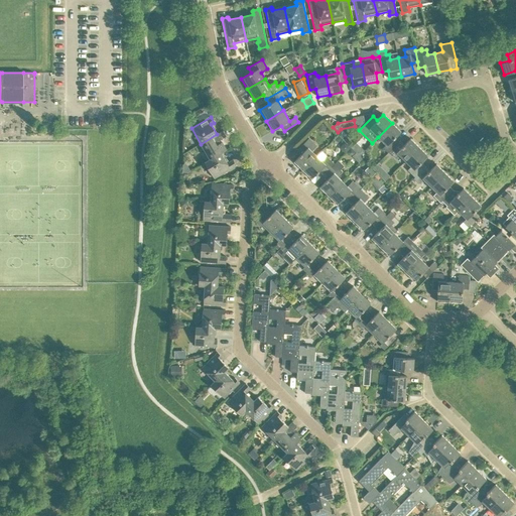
[(388,153),(389,152),(397,144),(393,140),(401,132),(392,123),(378,137),(386,144),(383,148),(388,153)]
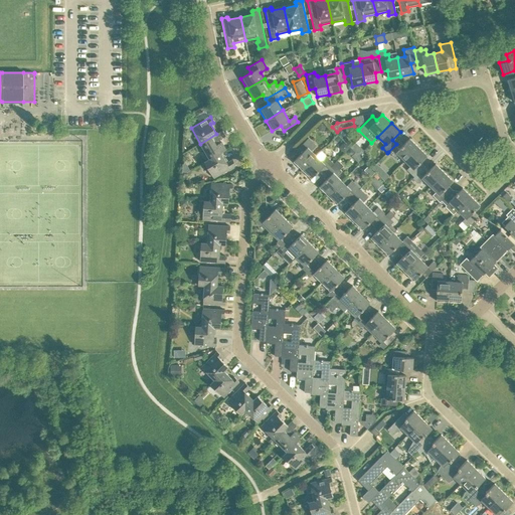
[(200,144),(209,159),(220,153),(226,150),(221,142),(220,143),(218,140),(225,136),(222,131),(216,134),(200,144)]
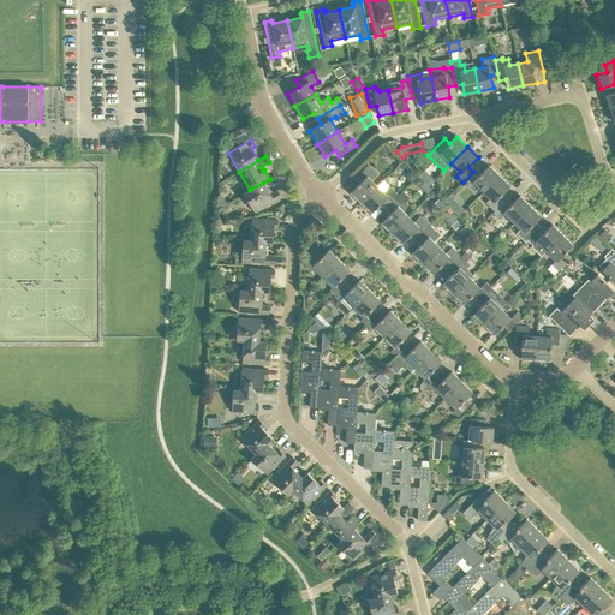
[(350,193),(360,203),(377,186),(371,180),(377,174),(368,165),(354,179),(359,184),(350,193)]
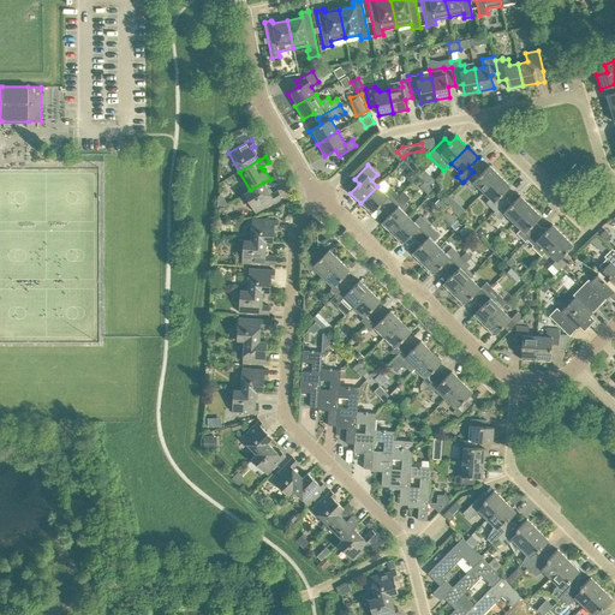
[(477,185),(483,192),(500,175),(489,166),(482,173),(477,167),(473,172),(464,181),(472,190),(477,185)]
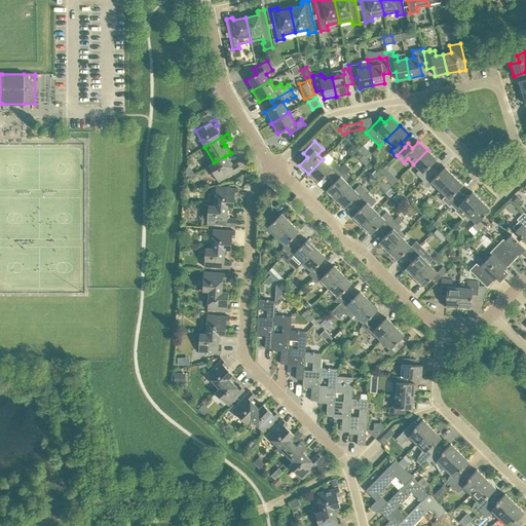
[(372,153),(364,146),(359,151),(367,159),(372,153)]
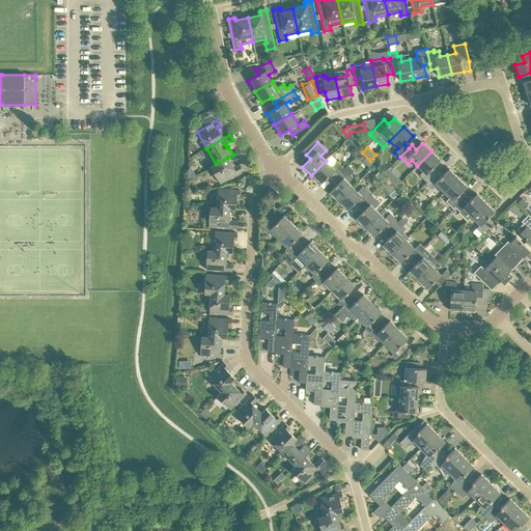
[(419,175),(426,183),(438,171),(434,167),(440,161),(431,151),(417,166),(423,171),(419,175)]
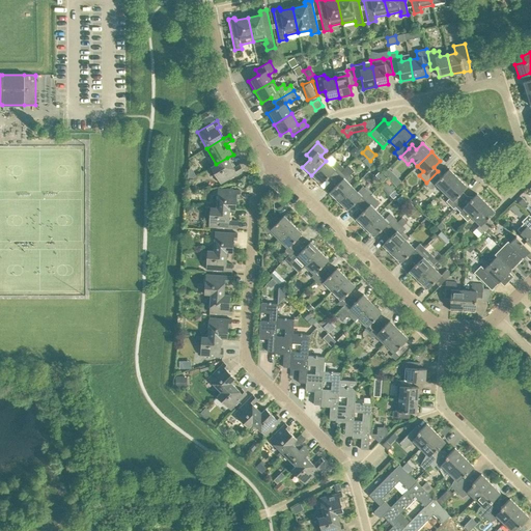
[(216,164),(211,167),(220,184),(243,170),(240,164),(233,168),(227,158),(216,164)]
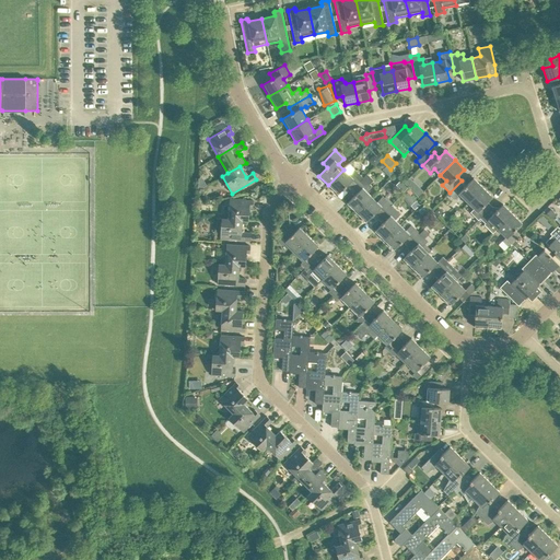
[(395,174),(386,166),(382,170),(391,178),(395,174)]
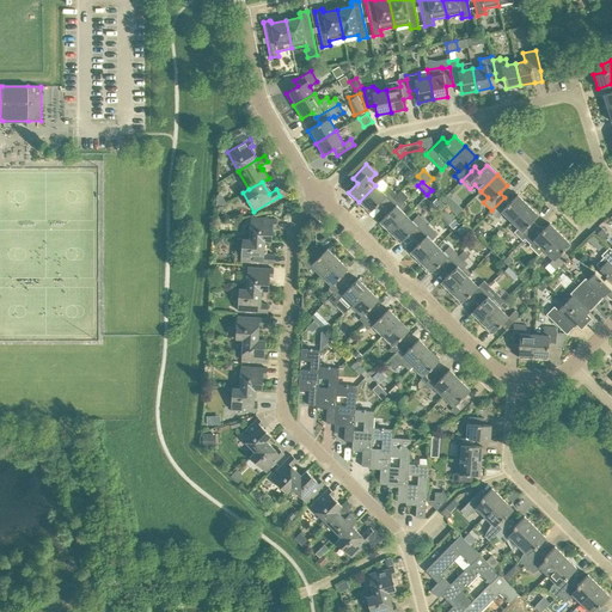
[(378,203),(383,208),(397,195),(387,185),(381,191),(375,185),(359,202),(369,213),(378,203)]
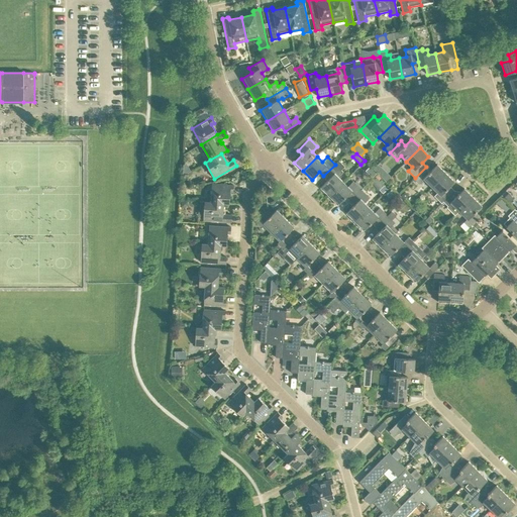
[(320,188),(328,197),(343,182),(338,178),(343,173),(340,170),(344,167),(338,161),(335,165),(323,176),(327,180),(320,188)]
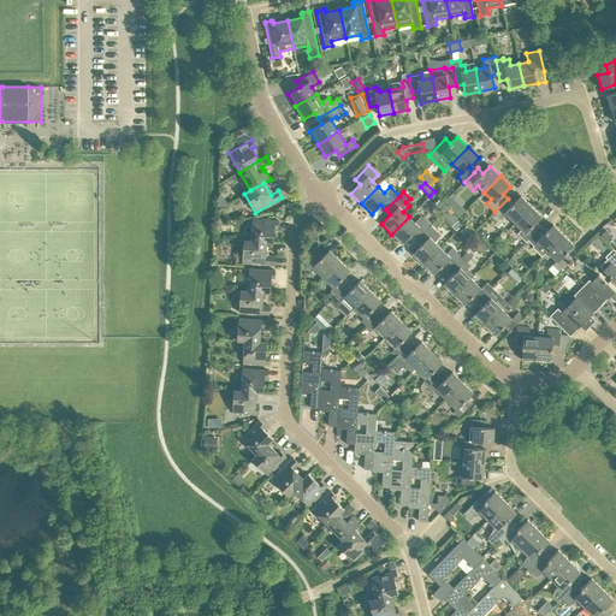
[(505,213),(515,223),(531,207),(521,196),(513,203),(508,199),(495,212),(493,213),(499,219),(505,213)]
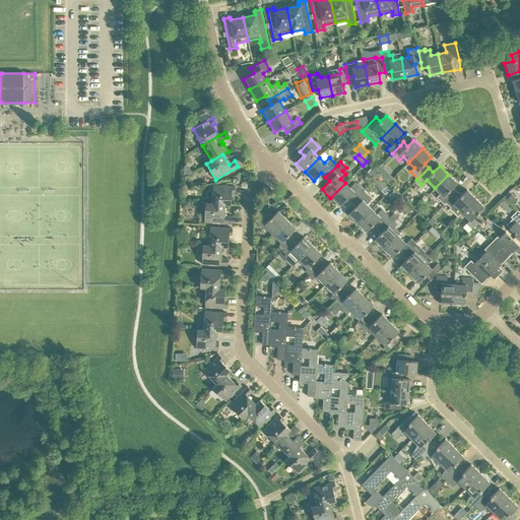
[(386,169),(382,174),(389,180),(393,175),(386,169)]
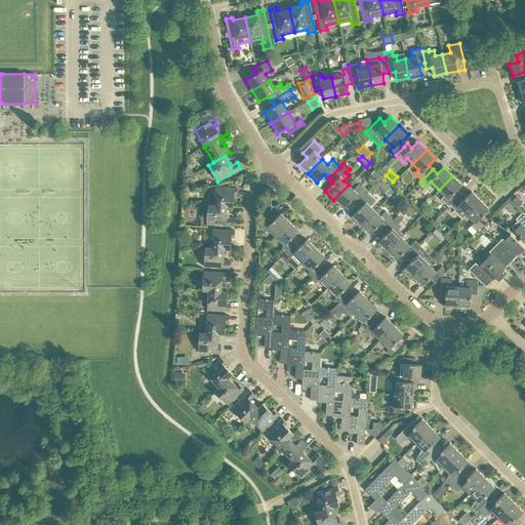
[(448,206),(450,205),(457,197),(453,193),(461,185),(452,176),(439,190),(444,196),(441,199),(448,206)]
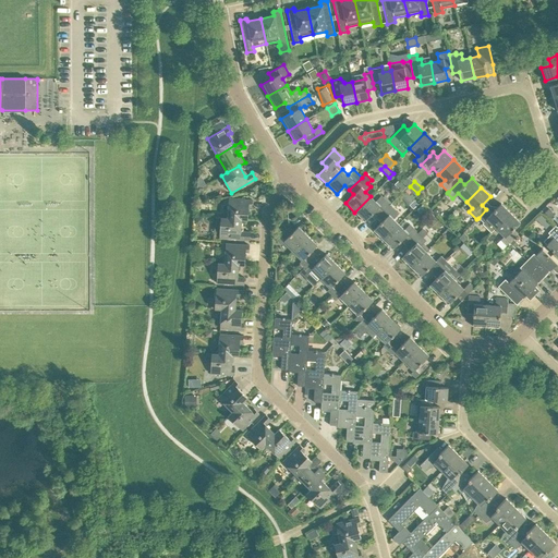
[(409,190),(401,197),(403,199),(411,192),(409,190)]
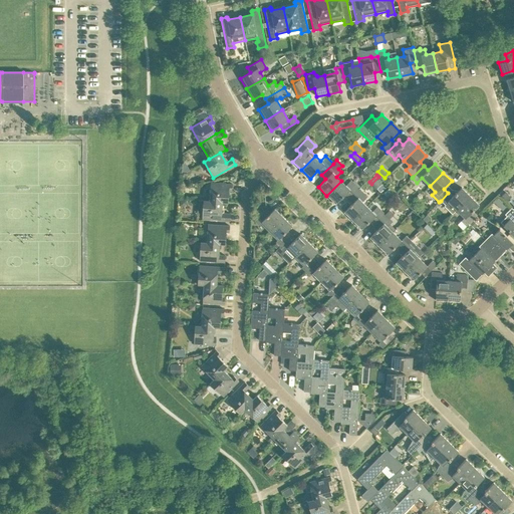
[(343,197),(347,201),(358,189),(350,181),(345,186),(341,181),(326,196),(335,204),(343,197)]
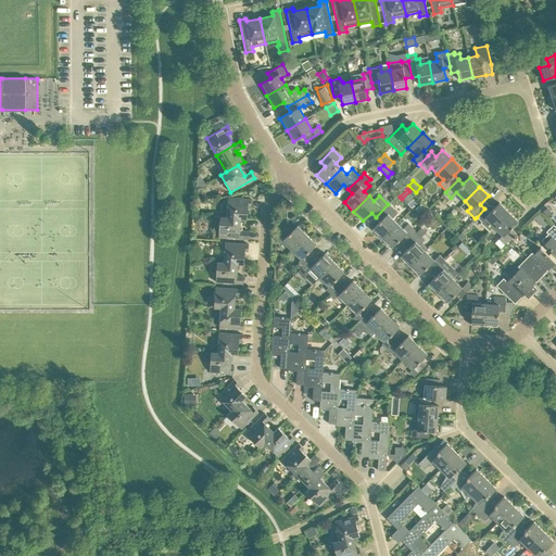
[(228,198),(227,217),(240,218),(247,219),(248,206),(251,206),(251,199),(228,198)]
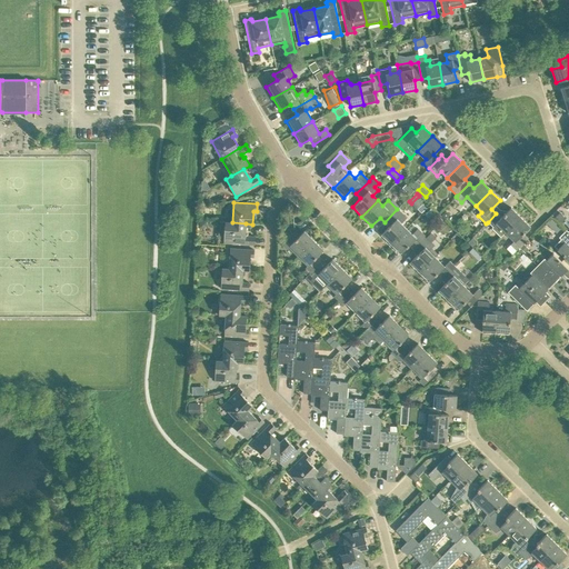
[(506,232),(520,218),(510,208),(505,215),(500,210),(496,213),(488,222),(492,227),(491,228),(500,237),(506,232)]
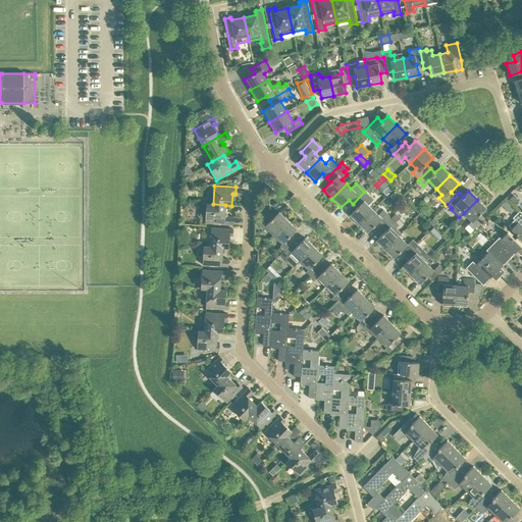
[(349,215),(358,224),(372,210),(367,205),(372,200),(364,192),(353,204),(357,208),(349,215)]
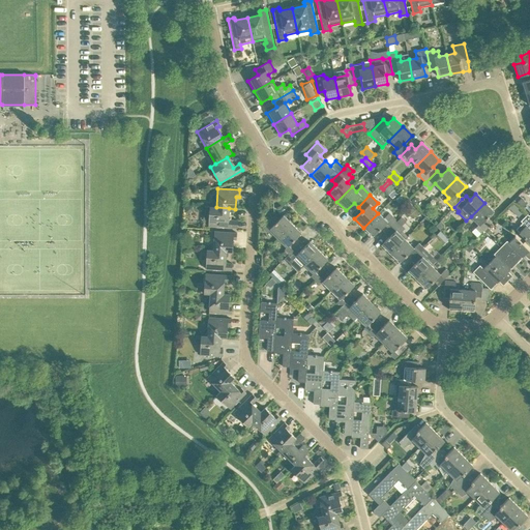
[(527,204),(522,198),(518,202),(523,207),(527,204)]
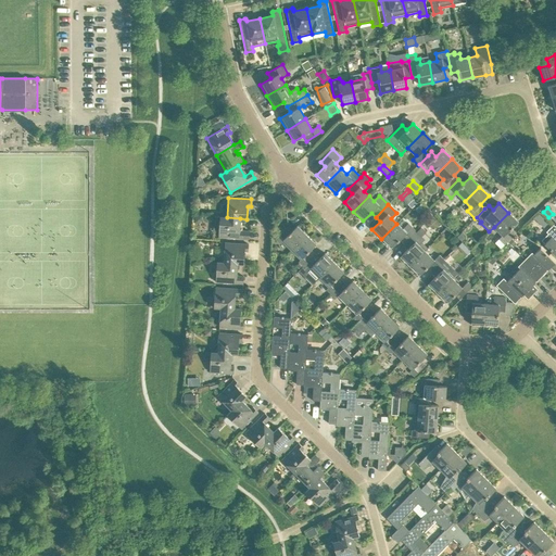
[(508,213),(494,227),(502,236),(498,239),(504,244),(516,232),(512,228),(518,222),(508,213)]
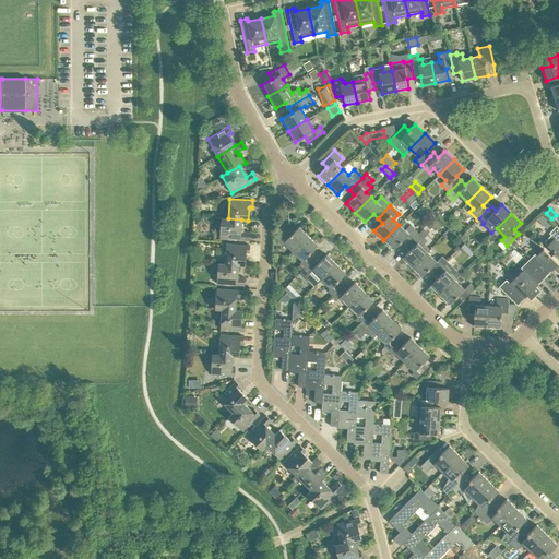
[(215,217),(214,228),(221,228),(219,238),(244,239),(250,240),(250,233),(240,232),(241,219),(228,218),(222,217),(215,217)]
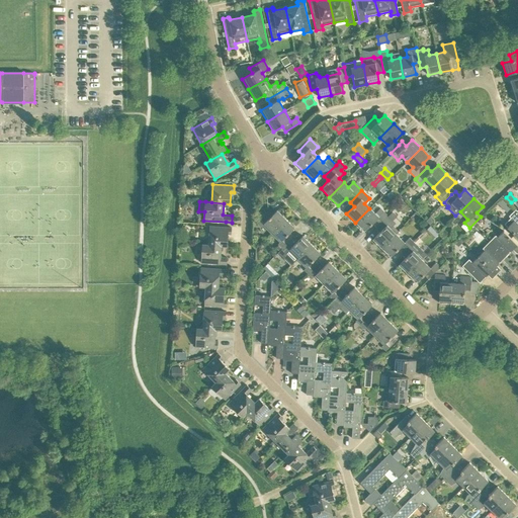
[(371,224),(375,228),(387,216),(380,208),(375,213),(369,208),(355,223),(364,232),(371,224)]
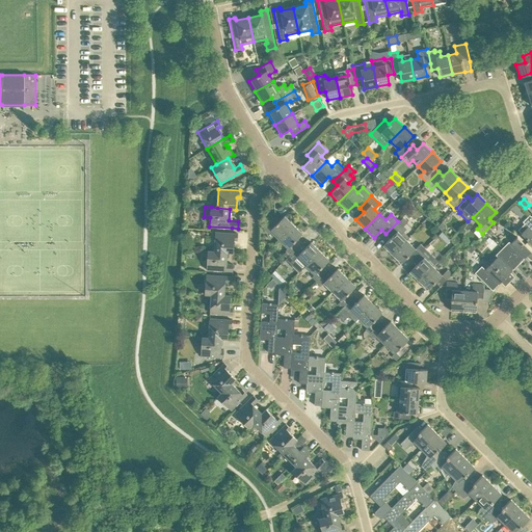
[(531,218),(530,216),(531,216),(529,215),(523,221),(524,223),(517,231),(531,244),(531,218)]
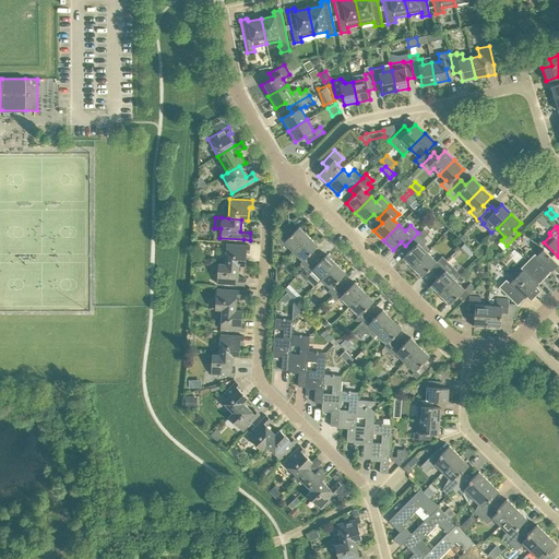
[(283,242),(293,252),(308,236),(298,227),(294,232),(289,227),(276,240),(281,245),(283,242)]
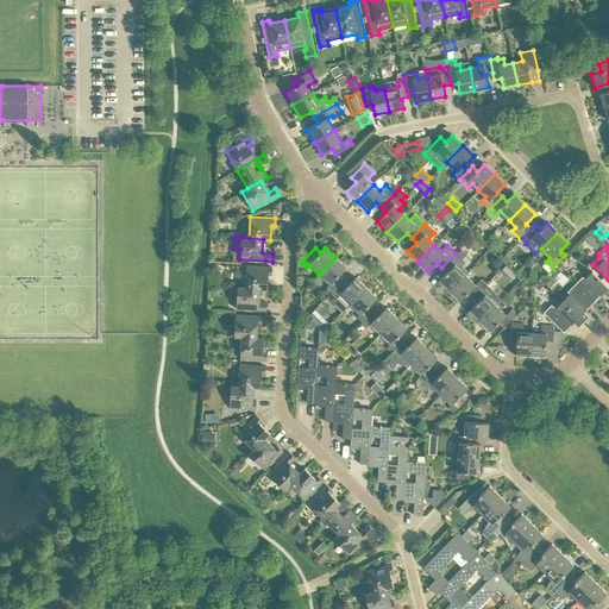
[(462,250),(456,255),(462,259),(466,255),(462,250)]
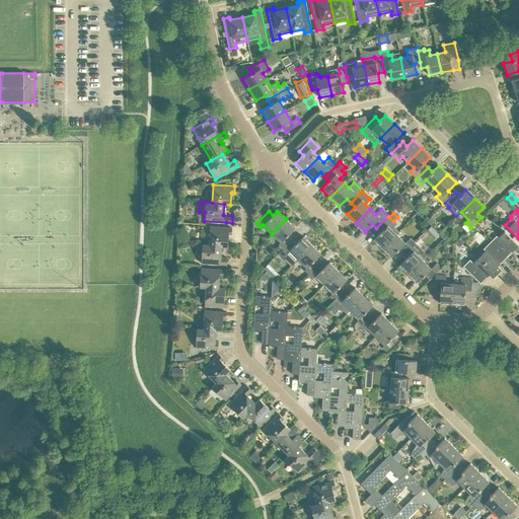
[(373,240),(382,248),(396,234),(391,229),(395,224),(393,221),(388,217),(388,216),(376,228),(381,232),(373,240)]
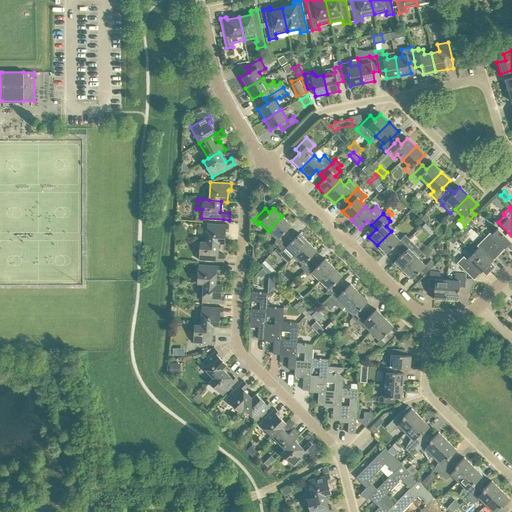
[(274,241),(279,245),(290,234),(286,230),(291,225),(282,216),(268,231),(276,239),(274,241)]
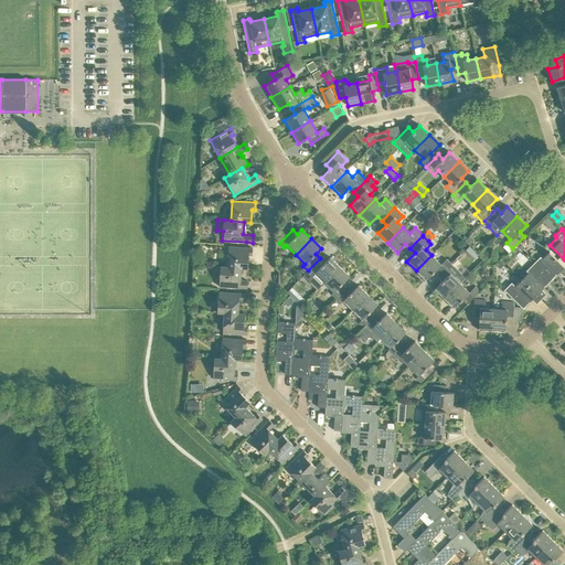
[(228,246),(227,266),(227,267),(241,267),(241,268),(247,268),(248,255),(252,255),(253,248),(228,246)]
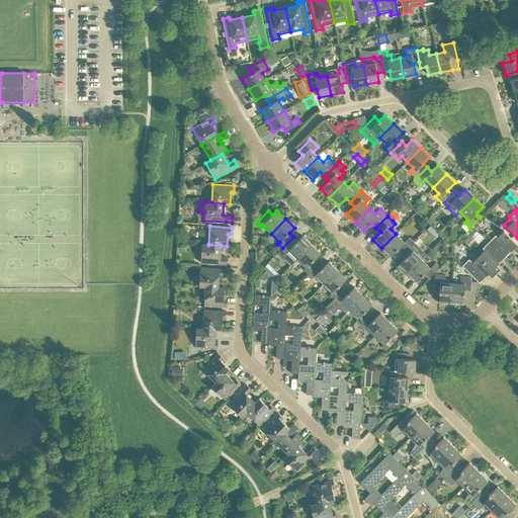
[(495,236),(489,242),(505,257),(512,250),(517,254),(517,252),(517,245),(503,231),(497,237),(495,236)]
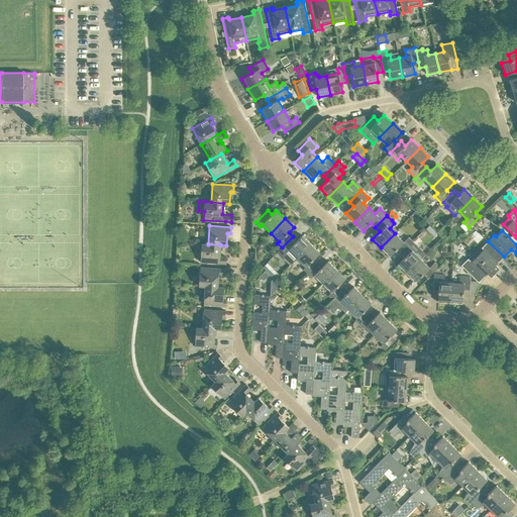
[(397,248),(401,252),(412,241),(408,237),(403,242),(395,233),(381,247),(389,256),(397,248)]
